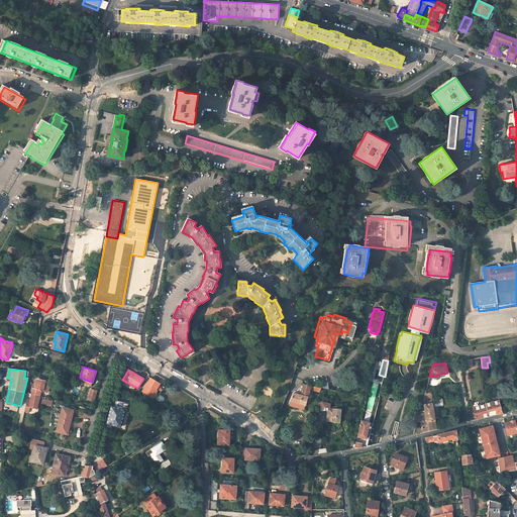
[(332,376),(333,385),(342,387),(346,379),(340,372),(332,376)]
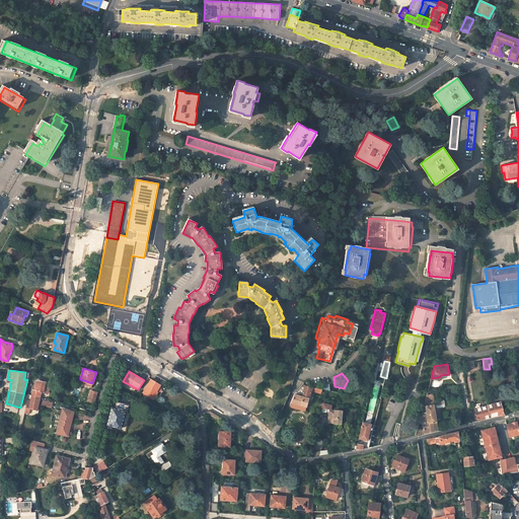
[(48,393),(51,383),(39,380),(39,382),(35,381),(33,389),(32,389),(30,401),(27,400),(24,413),(28,414),(29,410),(36,411),(41,392),(43,393),(43,392),(48,393)]
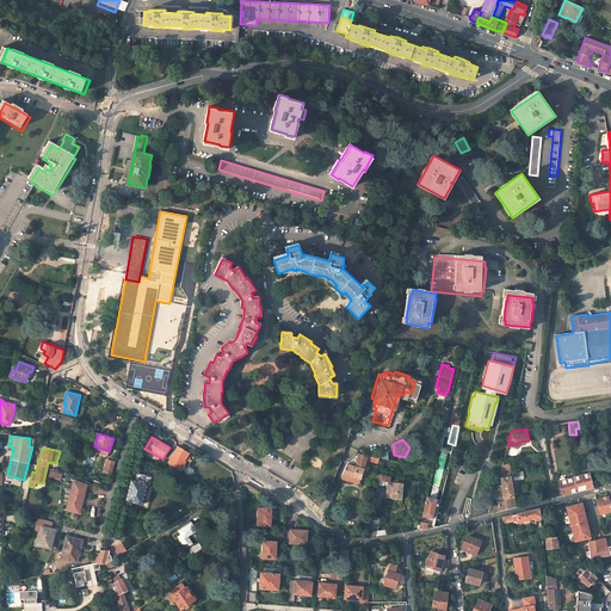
[(190,455),(179,448),(174,456),(173,458),(173,457),(170,464),(179,470),(181,466),(184,468),(187,462),(191,462),(190,457),(189,456),(190,455)]
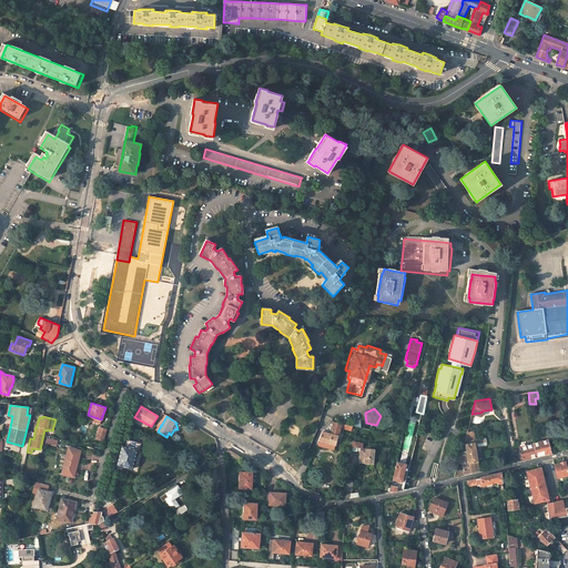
[(350,430),(350,429),(352,430),(352,427),(351,427),(351,425),(333,422),(330,434),(328,434),(322,432),(318,440),(336,445),(340,428),(350,430)]
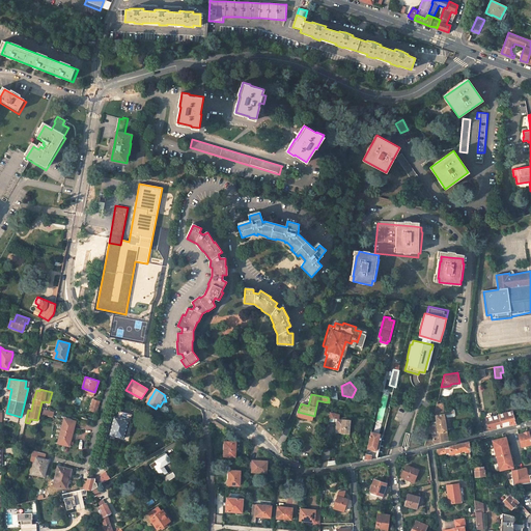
[(96,412),(100,401),(92,399),(89,411),(96,412)]
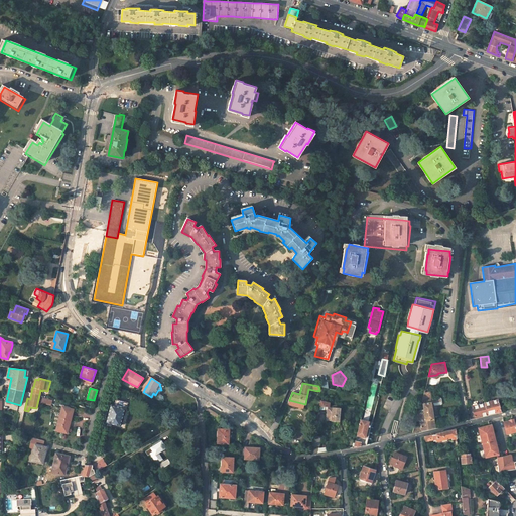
[(412,433),(420,431),(432,429),(438,427),(437,423),(435,423),(431,402),(442,401),(441,394),(430,395),(430,393),(423,394),(421,401),(415,421),(420,420),(421,425),(414,427),(412,433)]
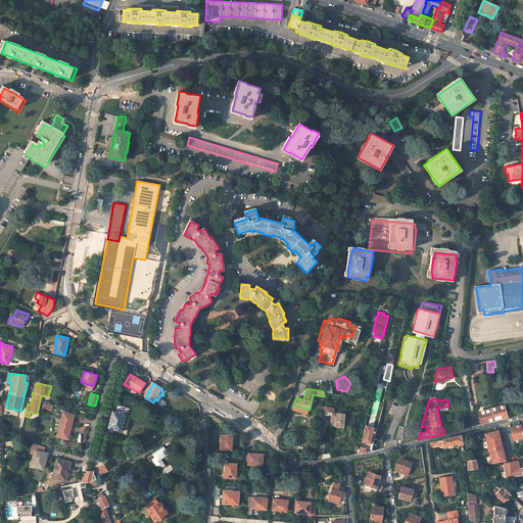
[(112,410),(107,428),(122,432),(127,414),(128,415),(130,408),(117,405),(115,411),(112,410)]
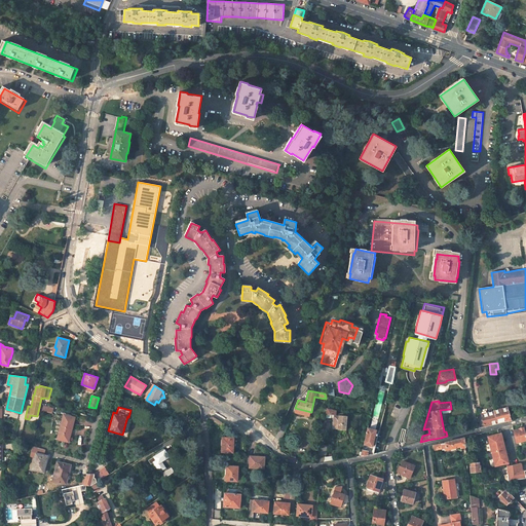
[(494,410),(497,422),(511,419),(508,407),(494,410)]
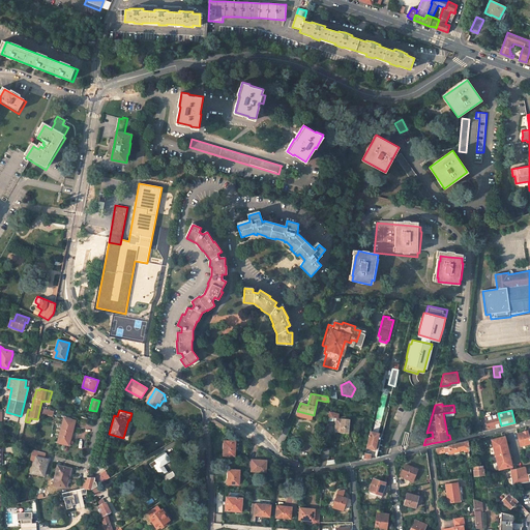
[(484,416),(488,429),(501,425),(498,413),(484,416)]
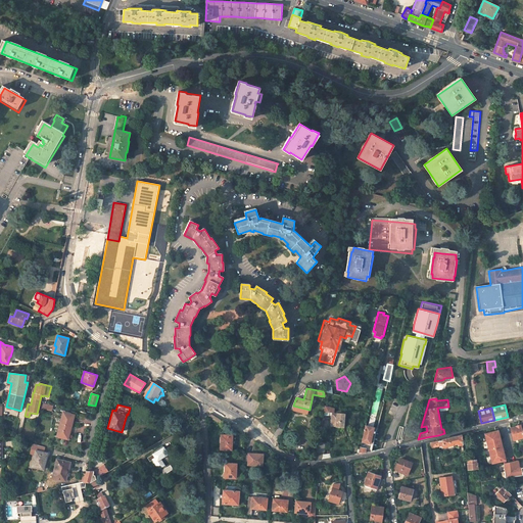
[(324,419),(328,419),(328,415),(330,416),(330,426),(335,426),(335,427),(343,427),(343,412),(335,411),(332,412),(332,413),(325,412),(321,427),(325,428),(326,423),(323,422),(324,419)]
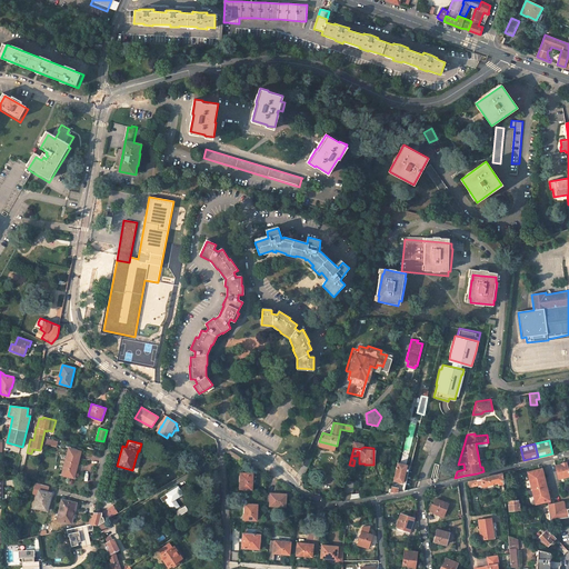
[(80,452),(69,448),(61,475),(72,478),(80,452)]
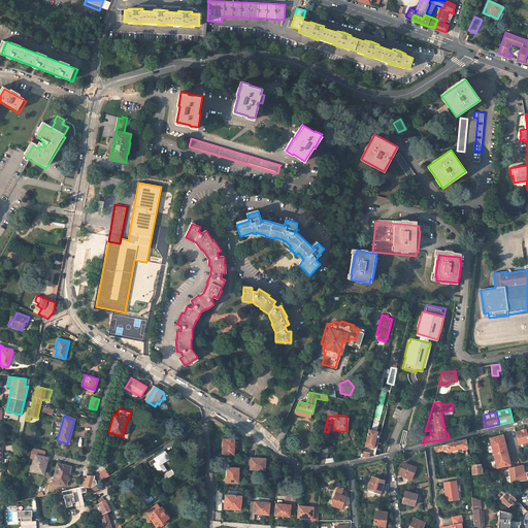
[(211,421),(222,428),(224,425),(213,418),(211,421)]
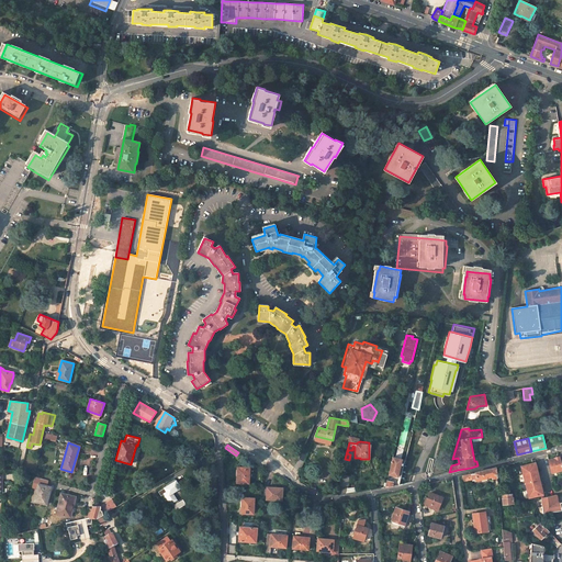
[(401,459),(391,457),(388,474),(396,476),(400,464),(401,459)]
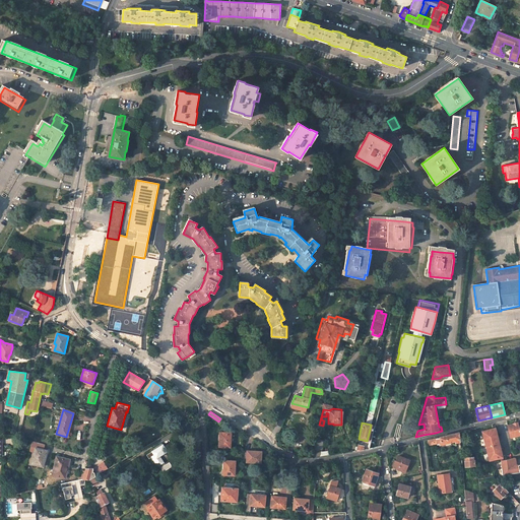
[(512,425),(508,426),(511,438),(519,435),(519,424),(518,425),(517,423),(512,424),(512,425)]
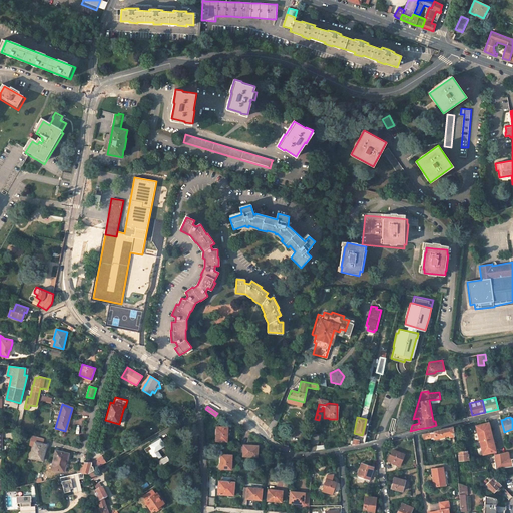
[(476,426),(483,454),(494,452),(494,455),(496,454),(494,447),(493,439),(491,433),(489,426),(488,422),(476,426)]
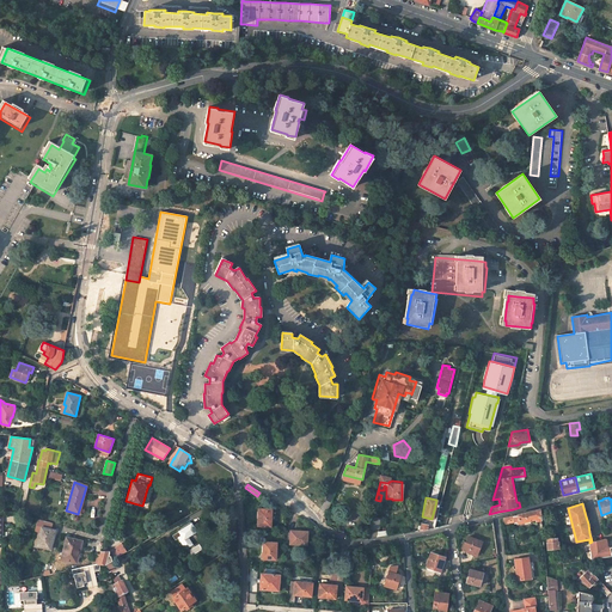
[(271,509),(259,508),(259,514),(258,514),(258,525),(271,526),(271,509)]
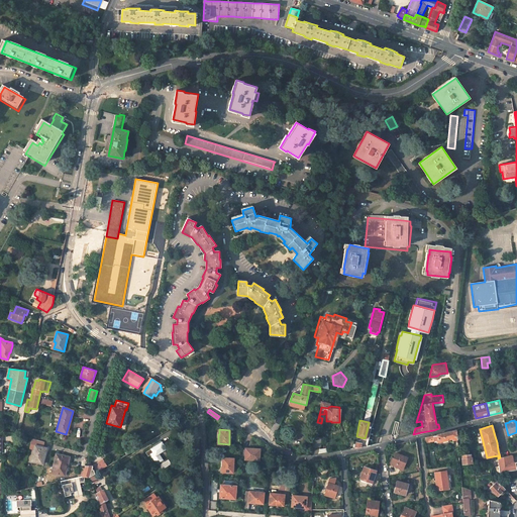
[(452,440),(457,438),(456,429),(437,434),(433,435),(434,439),(434,441),(451,437),(452,440)]
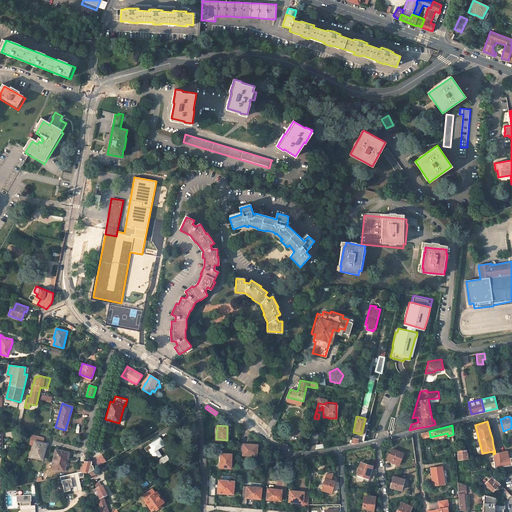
[(317,442),(318,434),(311,433),(309,444),(317,442)]
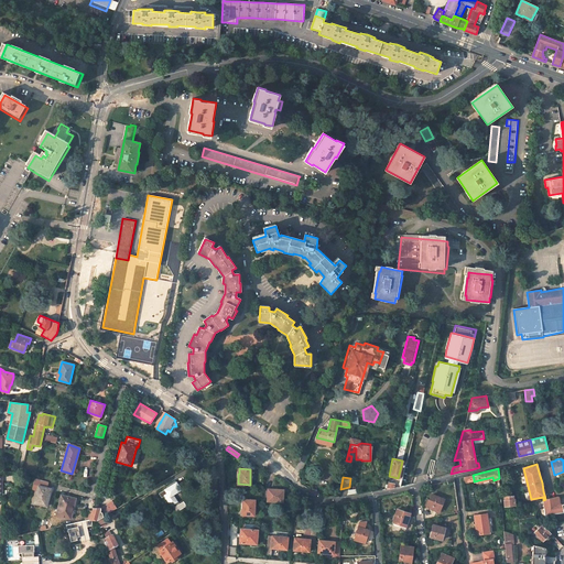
[(47,483),(34,479),(32,488),(38,490),(34,505),(46,507),(49,496),(47,495),(50,489),(45,488),(47,483)]
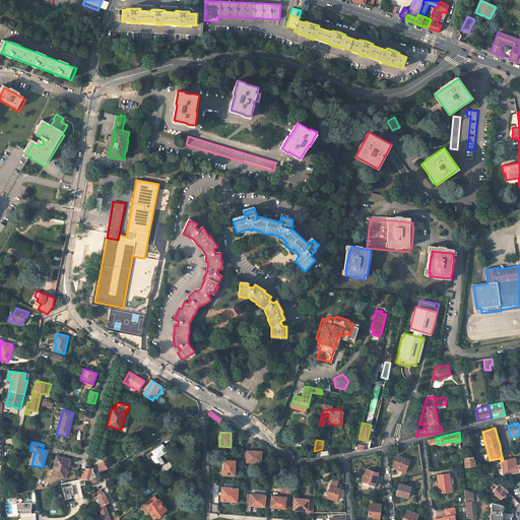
[(168,451),(163,444),(154,449),(155,450),(147,455),(149,459),(153,457),(157,465),(159,465),(165,463),(160,456),(168,451)]
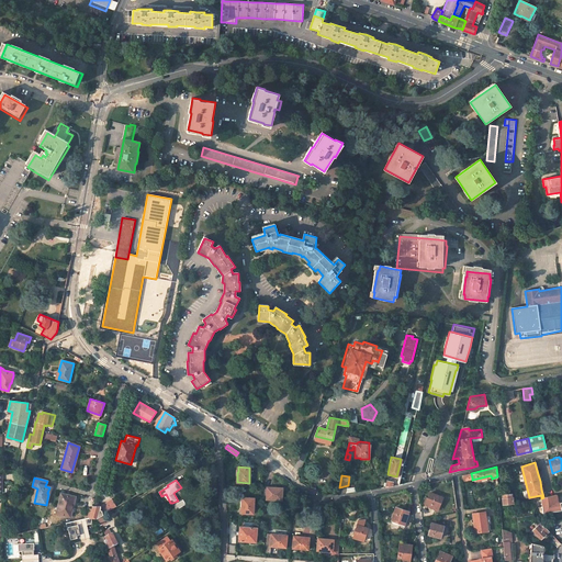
[(272,487),(267,487),(267,498),(282,499),(282,487),(272,486),(272,487)]
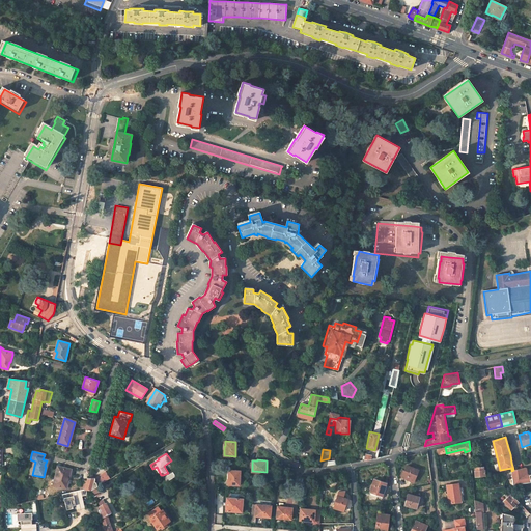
[(414,481),(419,470),(407,465),(402,477),(414,481)]
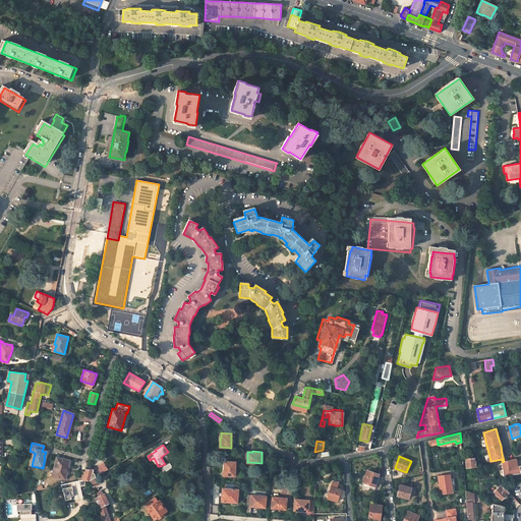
[(55,458),(51,476),(62,479),(63,474),(65,475),(68,461),(55,458)]
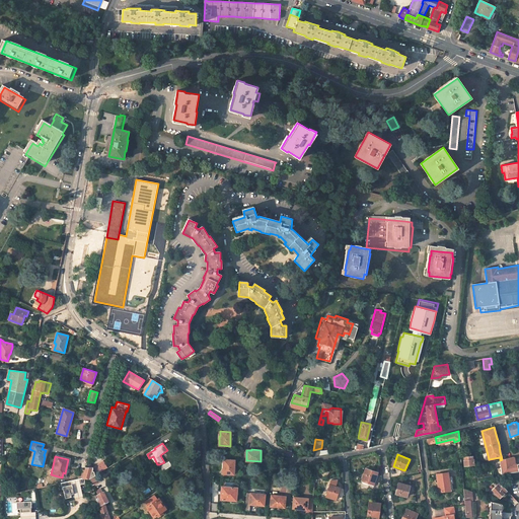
[(464,466),(474,465),(473,460),(472,460),(472,456),(464,457),(464,460),(463,460),(464,466)]
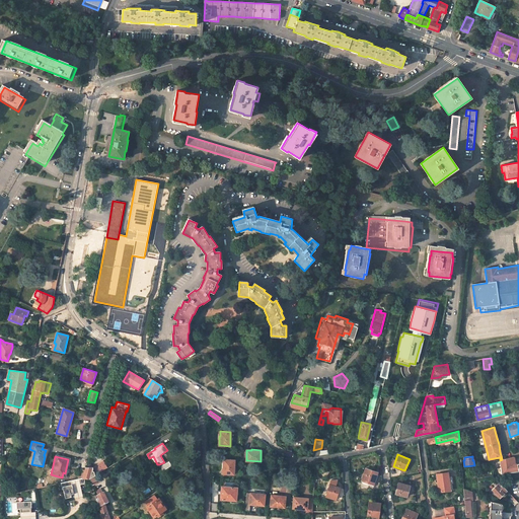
[(518,462),(515,464),(514,456),(502,459),(500,460),(502,474),(518,470),(518,462)]
